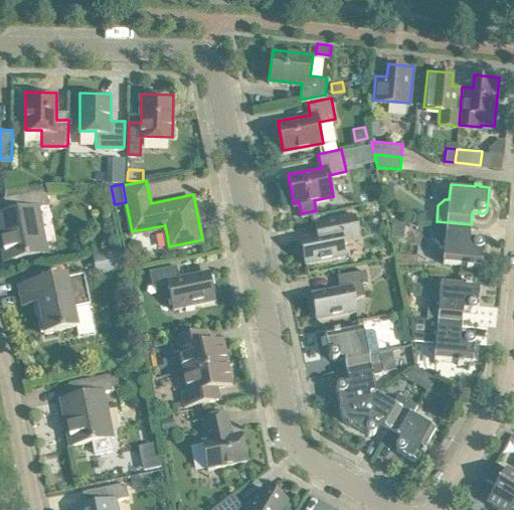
[(48,249),(39,205),(49,203),(46,187),(4,195),(7,210),(0,211),(0,227),(1,227),(6,256),(4,257),(4,259),(48,249)]
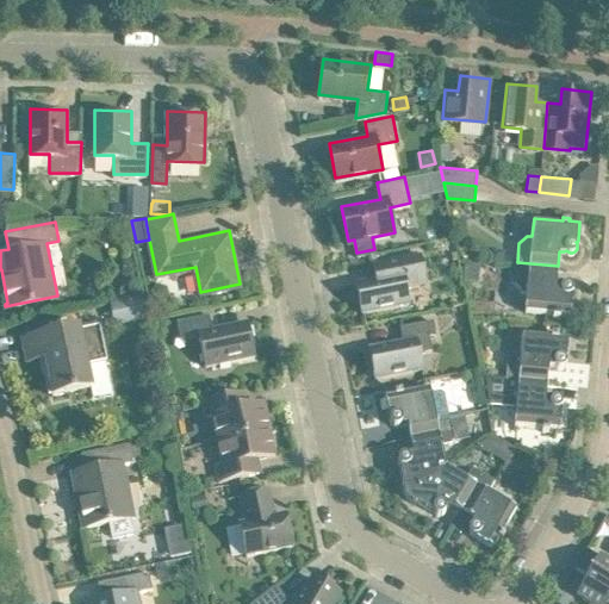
[(362,310),(409,302),(406,285),(420,282),(416,268),(423,267),(421,253),(387,259),(390,273),(356,280),(362,310)]
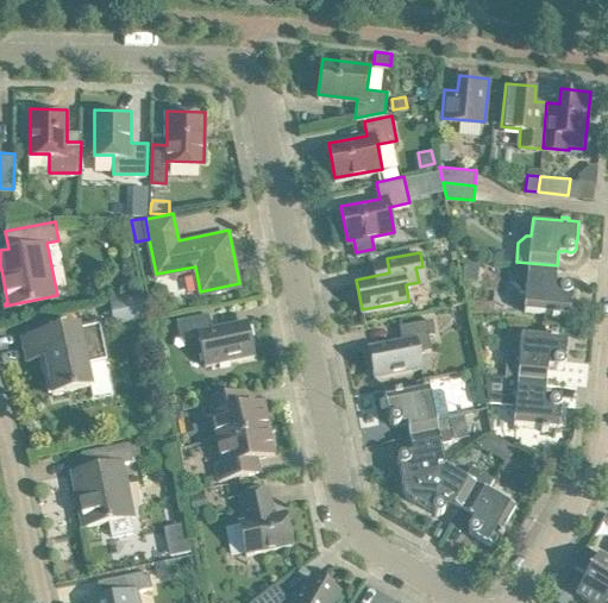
[(562,282),(561,281),(556,280),(557,265),(516,262),(514,281),(521,289),(526,290),(525,308),(552,311),(552,314),(559,314),(559,311),(570,312),(571,294),(570,291),(571,290),(572,289),(572,288),(572,286),(571,284),(571,283),(570,282),(569,282),(568,281),(565,281),(563,281),(562,282)]
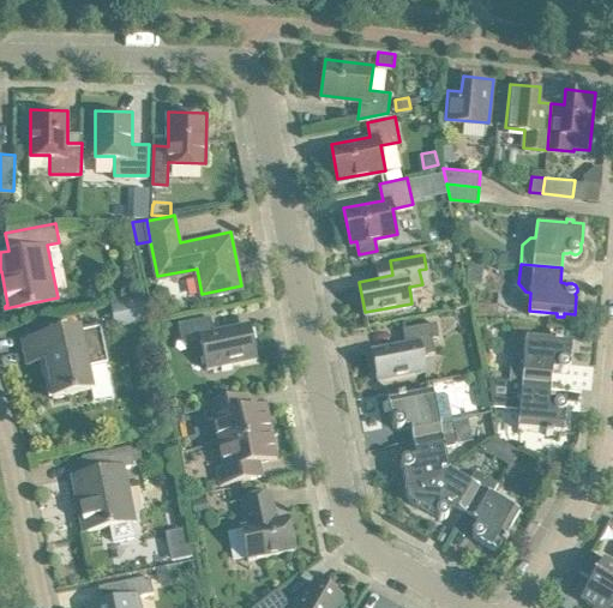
[(143,296),(110,304),(115,323),(148,315),(143,296)]
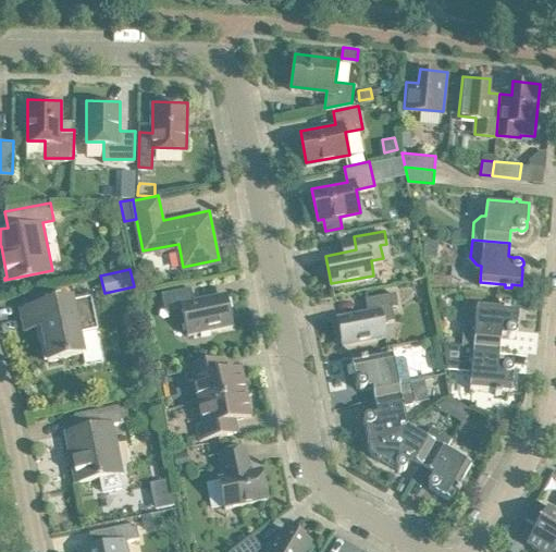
[(194,297),(190,284),(170,289),(161,291),(164,305),(182,302),(188,332),(232,323),(225,291),(194,297)]
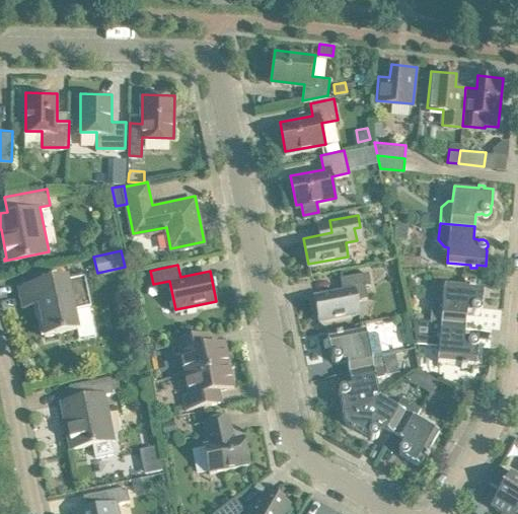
[(319,319),(339,315),(359,311),(357,298),(368,296),(365,284),(371,283),(369,270),(341,276),(343,288),(314,294),(319,319)]
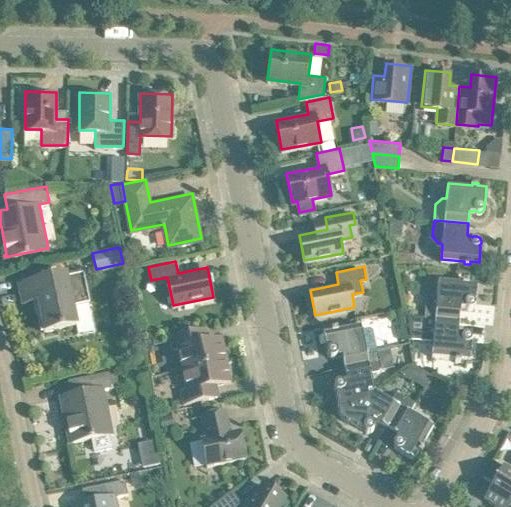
[(89,300),(83,271),(66,275),(66,272),(19,282),(23,301),(39,297),(45,327),(44,328),(44,329),(64,325),(77,322),(73,304),(89,300)]
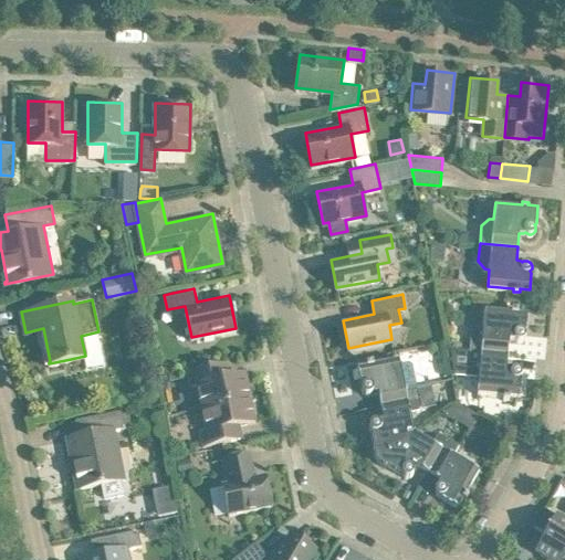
[(518,310),(519,307),(512,307),(512,309),(485,307),(483,325),(479,324),(471,330),(470,348),(508,351),(509,338),(514,338),(515,337),(516,338),(518,339),(520,339),(521,339),(522,339),(522,338),(524,338),(524,337),(525,336),(525,335),(525,334),(525,333),(525,331),(524,330),(525,329),(527,312),(518,310)]
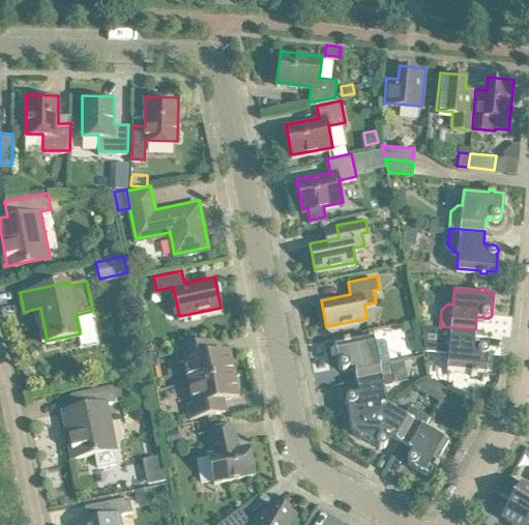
[(439,327),(423,325),(425,349),(448,351),(447,367),(471,370),(471,372),(477,373),(477,370),(487,371),(488,354),(487,353),(488,352),(489,350),(489,349),(489,347),(488,346),(487,345),(486,344),(485,344),(483,343),(482,343),(480,344),(479,345),(478,343),(474,343),(475,329),(440,326),(439,327)]
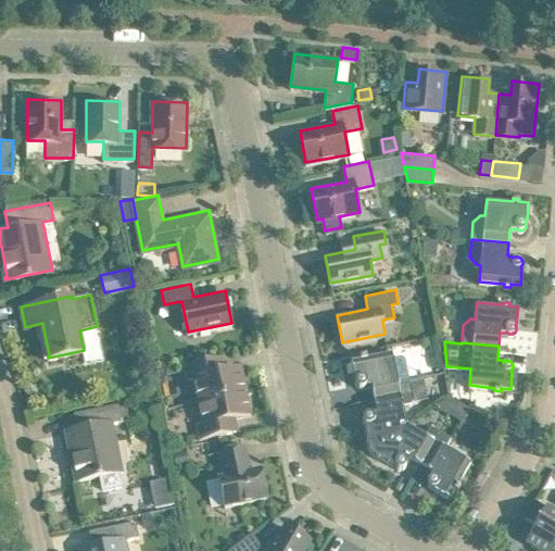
[(393,357),(392,351),(375,354),(366,357),(366,353),(360,354),(361,358),(351,360),(354,376),(356,377),(355,378),(355,379),(355,380),(355,382),(356,383),(356,384),(357,385),(360,386),(361,386),(362,386),(364,386),(365,385),(366,384),(367,385),(371,384),(375,397),(412,389),(405,358),(402,354),(393,357)]
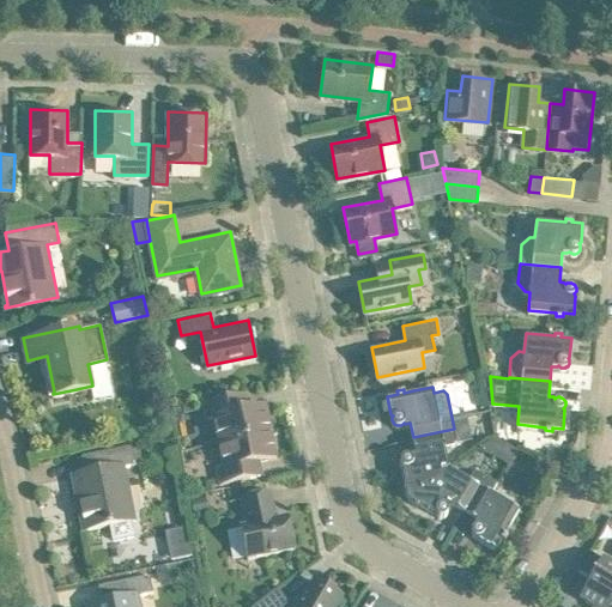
[(238,408),(236,394),(212,399),(204,401),(206,416),(213,414),(219,439),(271,429),(265,402),(238,408)]
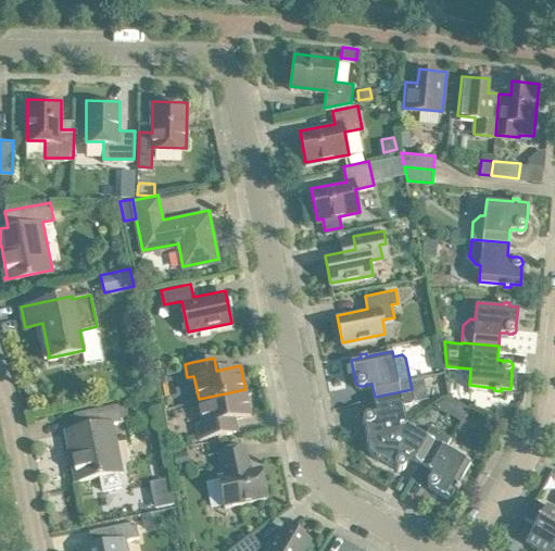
[(200,436),(207,435),(229,430),(226,417),(250,412),(246,389),(199,399),(203,422),(197,423),(200,436)]
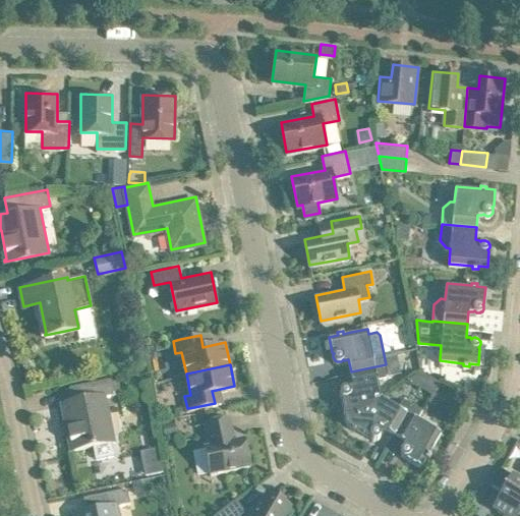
[(381,397),(378,378),(386,376),(388,374),(386,364),(351,371),(353,384),(349,385),(348,387),(347,386),(346,386),(344,386),(343,386),(342,387),(341,388),(341,389),(340,390),(340,391),(340,392),(340,393),(341,395),(342,395),(341,397),(344,411),(343,412),(343,414),(344,415),(344,416),(345,418),(347,421),(381,397)]
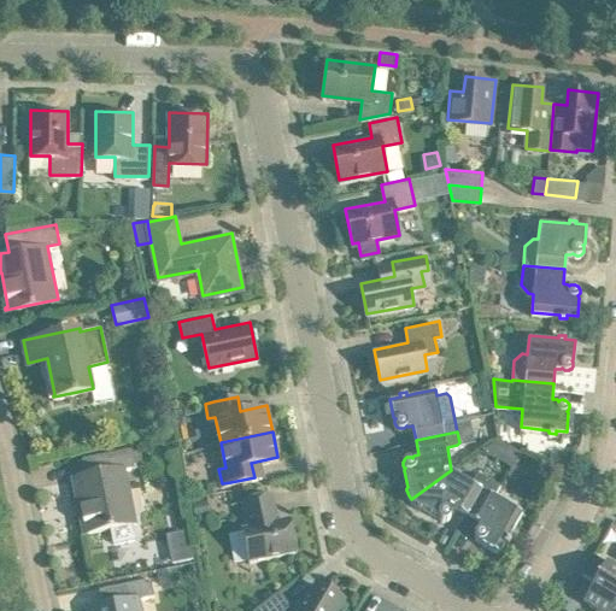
[(86,473),(72,476),(76,495),(83,529),(83,532),(109,526),(112,542),(136,536),(133,521),(136,521),(125,466),(138,464),(134,445),(82,456),(86,473)]
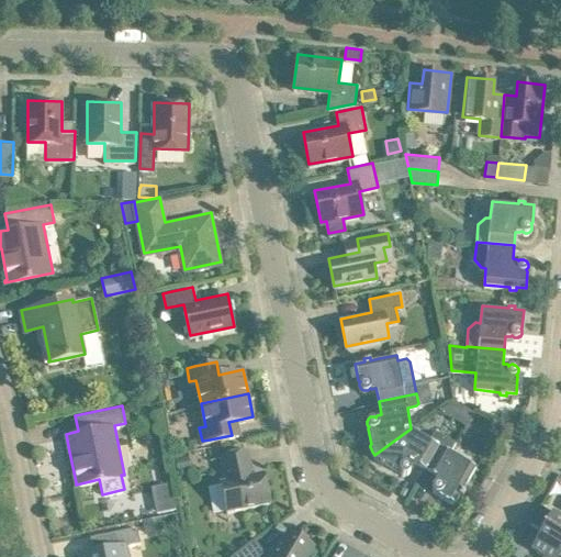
[(429,438),(411,429),(374,455),(376,457),(378,458),(379,460),(381,461),(382,463),(383,461),(397,469),(400,468),(400,469),(401,471),(402,472),(404,472),(405,472),(406,472),(407,472),(408,470),(410,470),(411,469),(411,468),(411,467),(411,466),(412,465),(414,461),(426,468),(446,435),(438,430),(434,431),(429,438)]
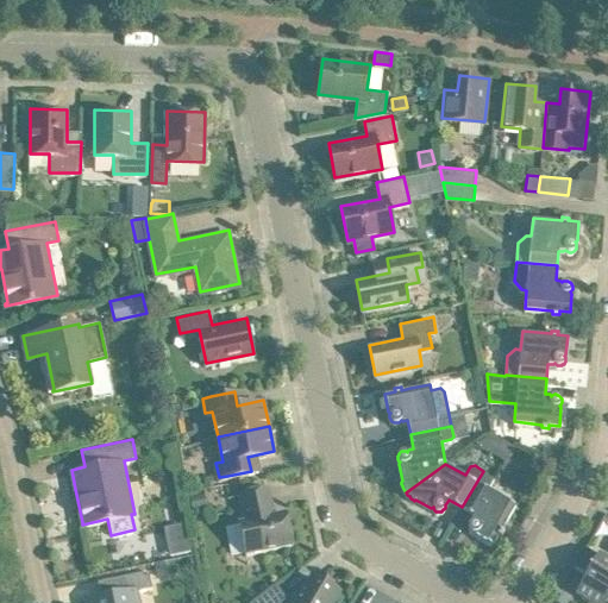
[(501,536),(505,531),(501,529),(515,504),(495,492),(488,488),(494,477),(483,471),(462,507),(475,514),(472,519),(472,520),(471,521),(470,522),(469,523),(469,525),(468,526),(469,527),(469,528),(469,529),(470,531),(471,532),(472,532),(475,533),(476,532),(476,534),(493,544),(497,535),(501,536)]
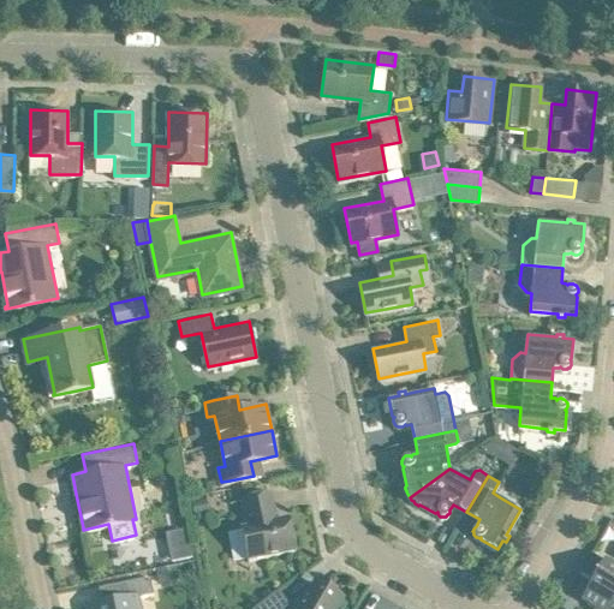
[(273,518),(272,509),(275,508),(272,491),(240,497),(246,524),(242,525),(249,557),(272,553),(296,548),(288,515),(273,518)]
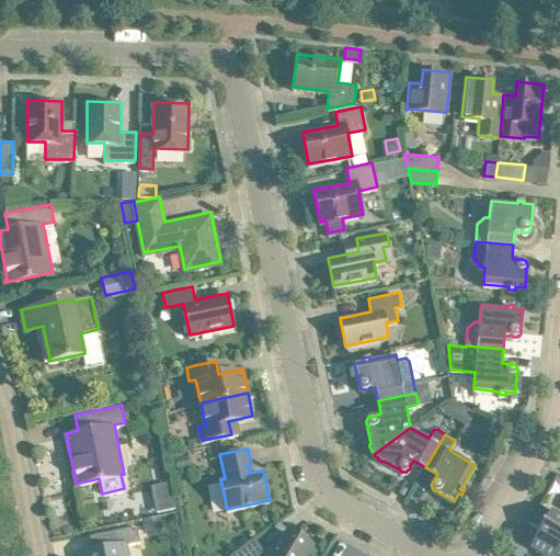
[(543,555),(551,555),(559,542),(559,513),(539,502),(529,520),(540,526),(530,544),(544,551),(541,555),(543,555)]
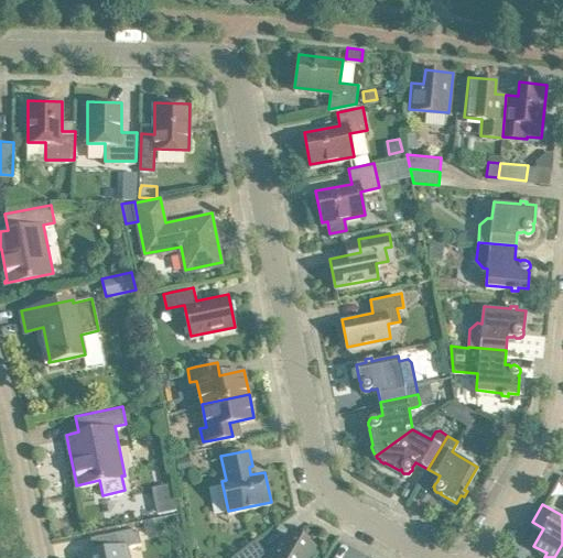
[(147,532),(165,527),(163,515),(144,518),(147,532)]
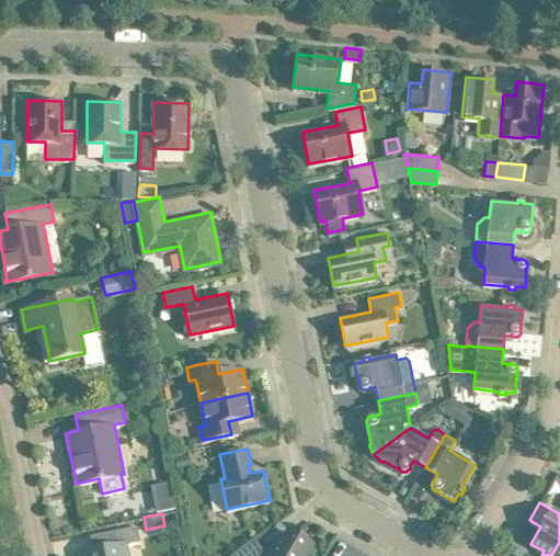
[(128,555),(127,543),(140,540),(138,524),(90,534),(93,548),(78,551),(79,555),(128,555)]
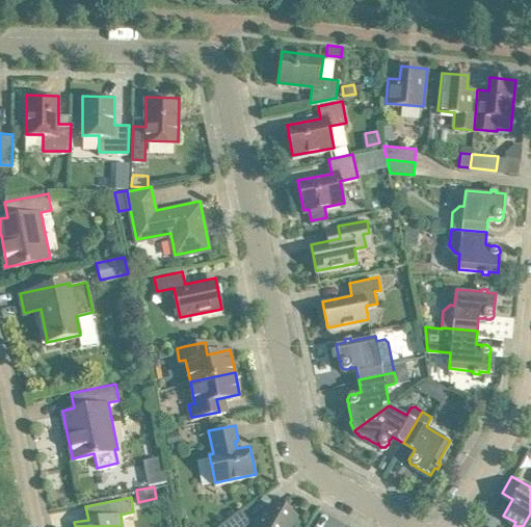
[(290,526),(297,516),(272,501),(259,524),(248,519),(241,508),(217,525),(218,526),(290,526)]
